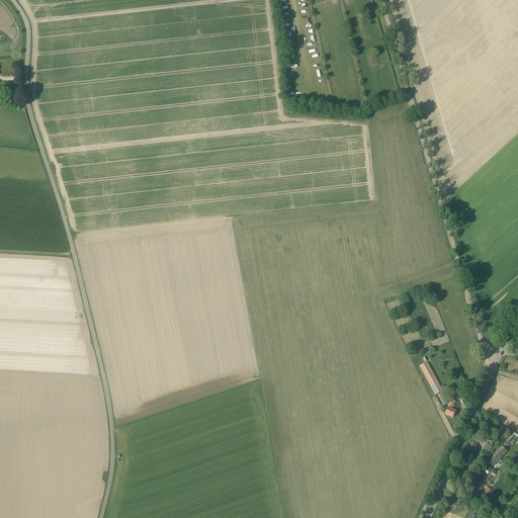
[(435,396),(443,392),(444,391),(442,386),(441,387),(427,362),(420,366),(435,396)]
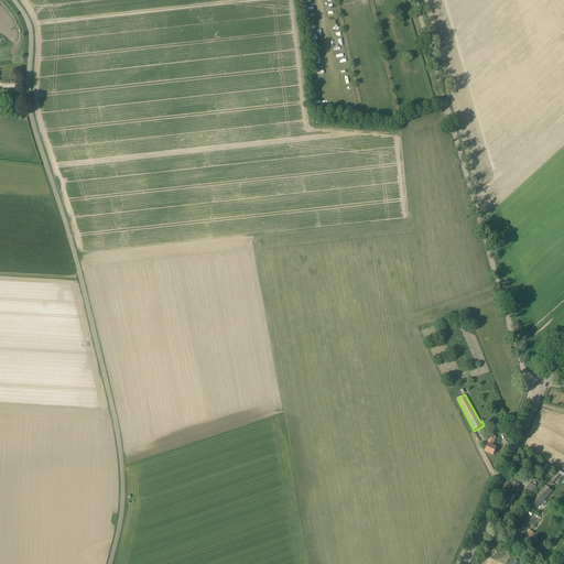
[(494,455),(497,447),(492,446),(497,437),(490,434),(487,444),(488,444),(488,445),(486,452),(494,455)]
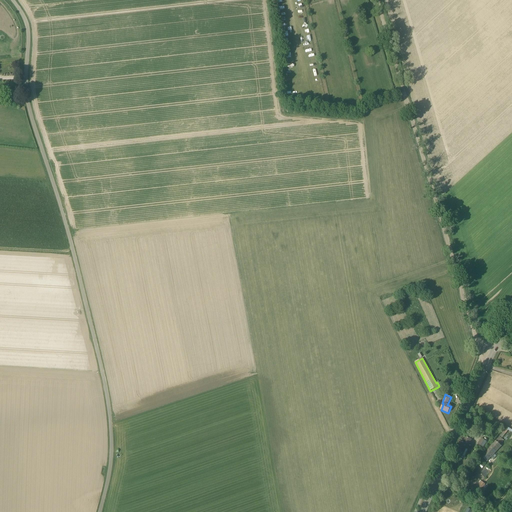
[(468,448),(472,439),(465,436),(462,442),(459,441),(454,453),(461,456),(464,457),(468,448)]
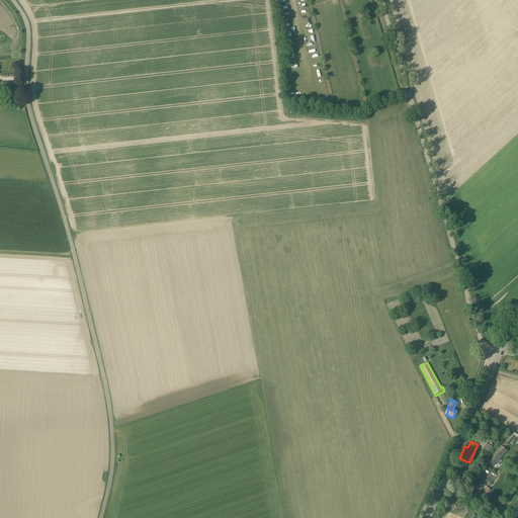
[(488,443),(485,449),(490,452),(493,447),(488,443)]
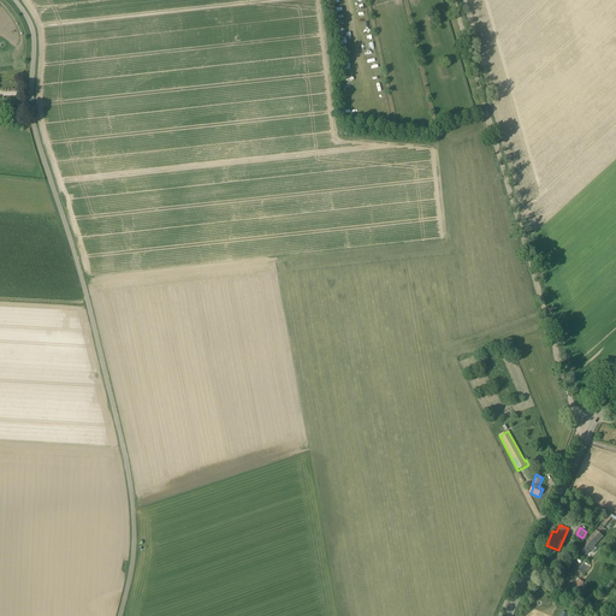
[(604,535),(602,533),(597,529),(581,549),(588,555),(604,535)]
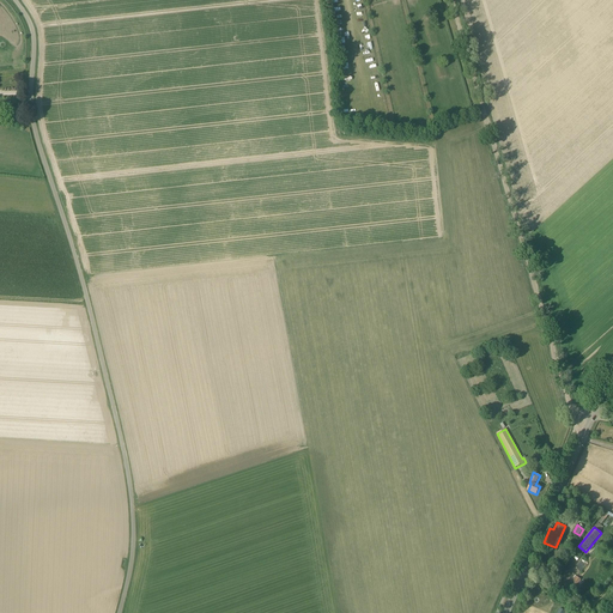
[(539,565),(534,570),(541,575),(546,571),(539,565)]
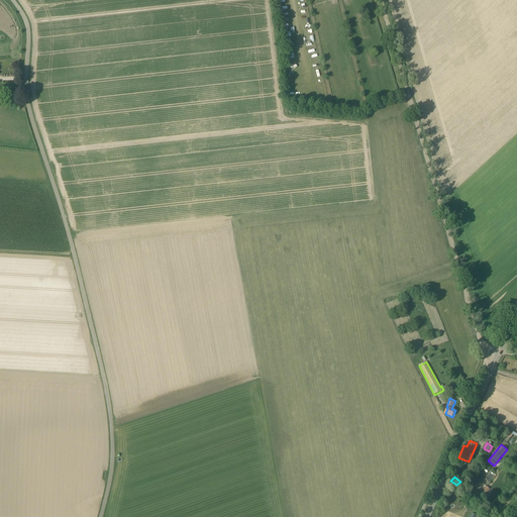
[(486,486),(481,492),(485,496),(490,489),(486,486)]
